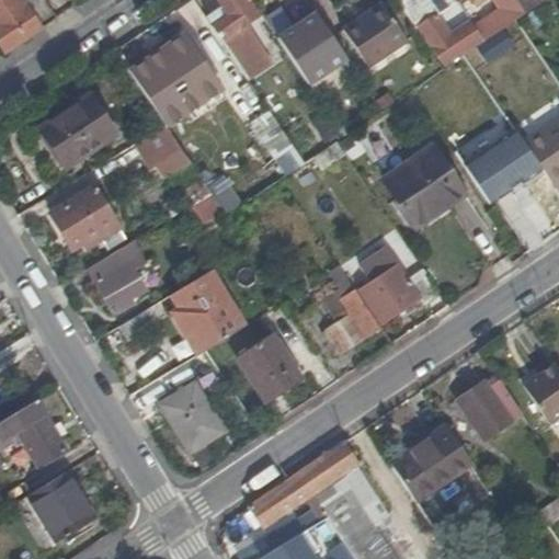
[(0,0),(0,45),(4,52),(42,26),(27,4),(33,0),(0,0)]
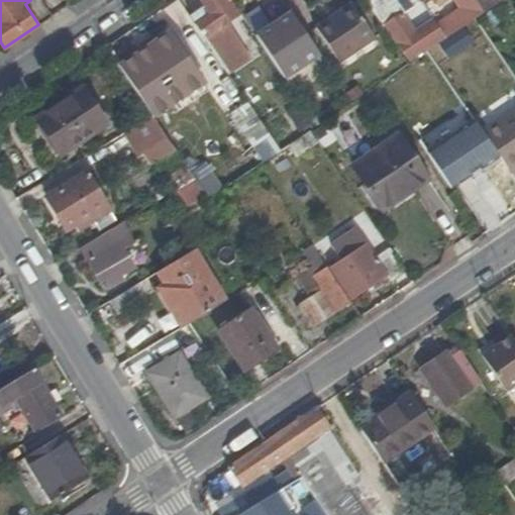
[(174,0),(166,5),(183,30),(194,23),(190,17),(178,0),(174,0)]
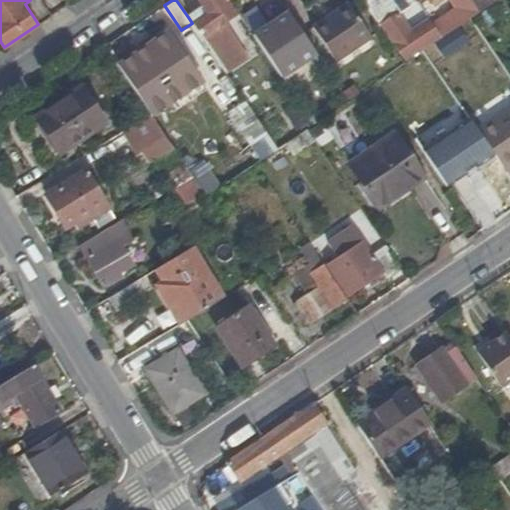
[(192,23),(201,35),(224,20),(235,13),(225,0),(202,0),(206,5),(188,17),(192,23)]
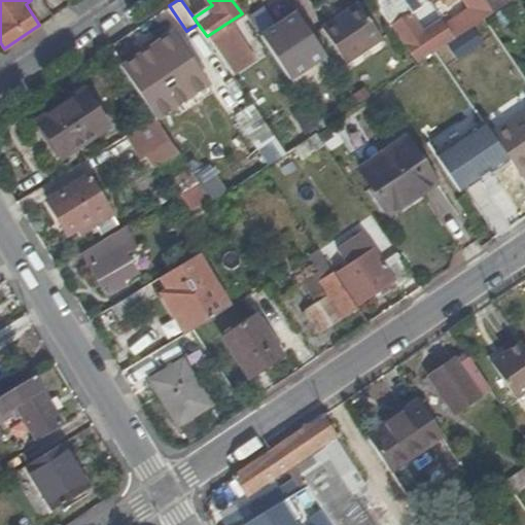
[(351,0),(315,24),(341,61),(377,36),(351,0)]
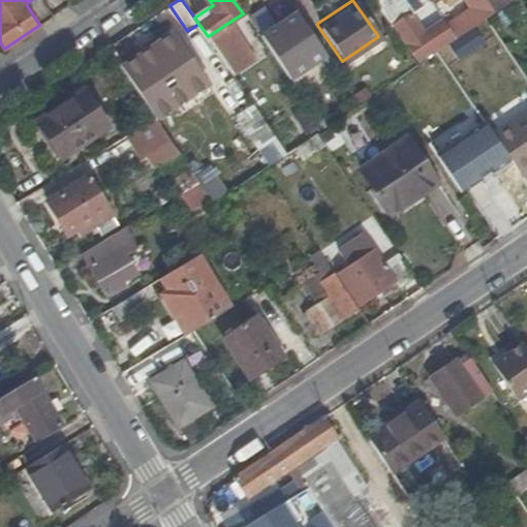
[(373,0),(416,63),(456,37),(445,23),(429,0),(373,0)]
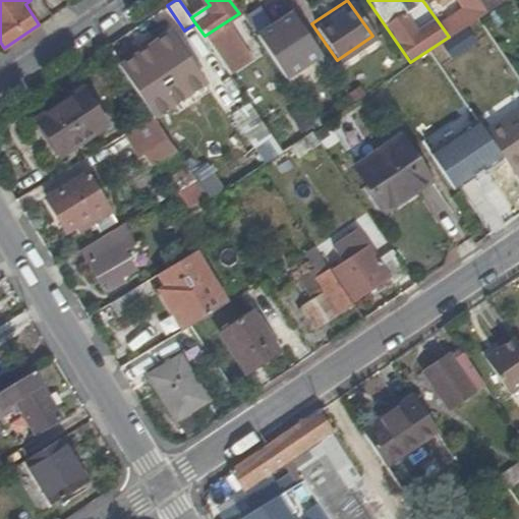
[(457,0),(462,7),(439,22),(449,37),(478,16),(486,10),(478,0),(457,0)]
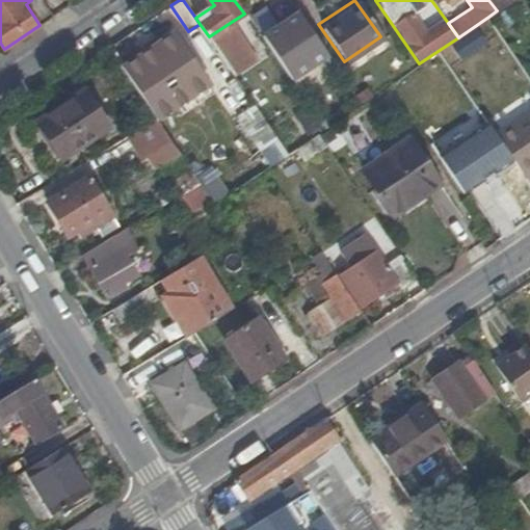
[(488,0),(497,10),(511,0),(488,0)]
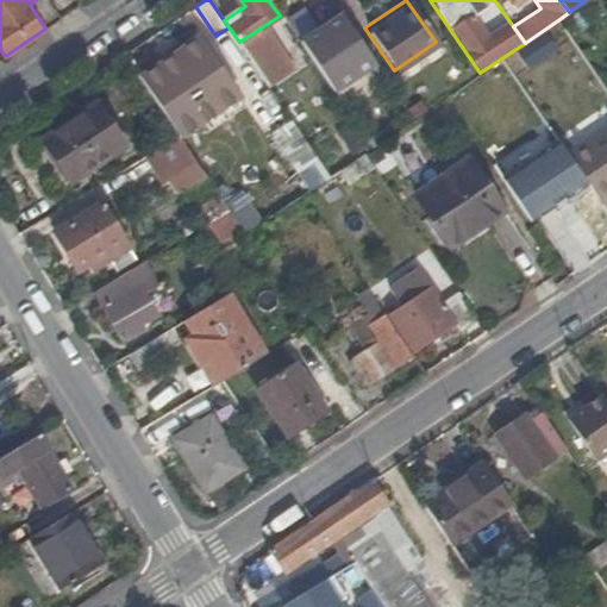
[(345,14),(305,42),(340,95),(381,69),(345,14)]
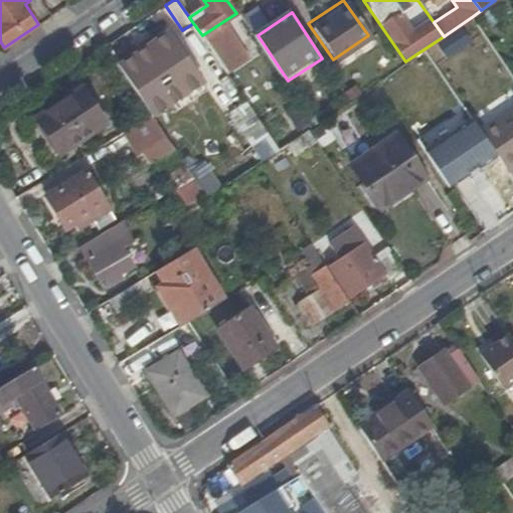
[(236,13),(225,20),(241,44),(253,38),(242,21),(236,13)]
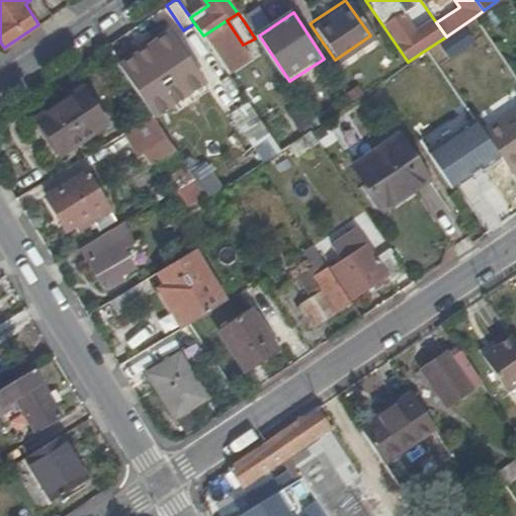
[(119,66),(142,100),(173,78),(169,71),(162,76),(148,56),(144,50),(119,66)]
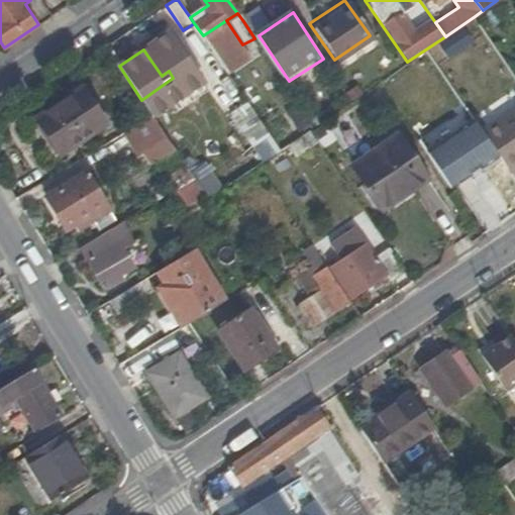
[(36,118),(60,155),(110,122),(86,86),(36,118)]
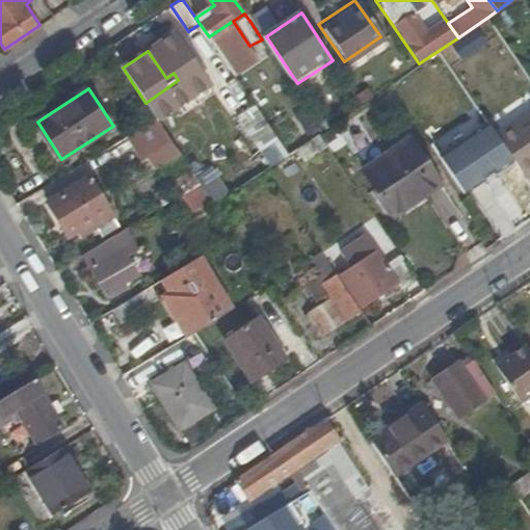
[(529,105),(493,131),(519,169),(529,162),(529,105)]
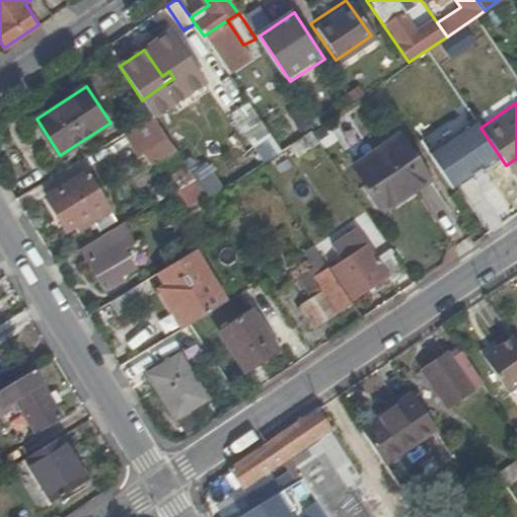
[(281,148),(255,112),(246,119),(269,152),(264,156),(266,159),(281,148)]
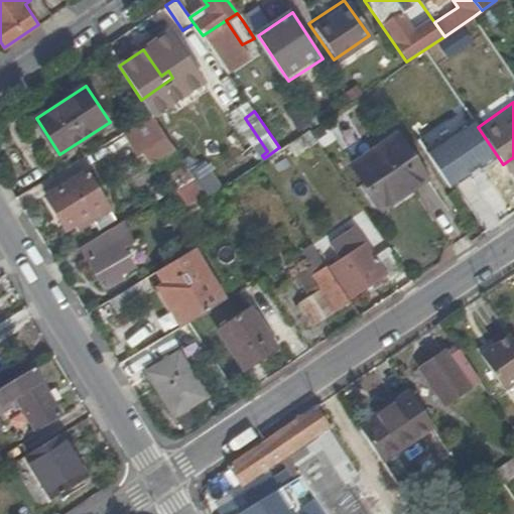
[(133,154),(164,133),(150,113),(118,133),(133,154)]
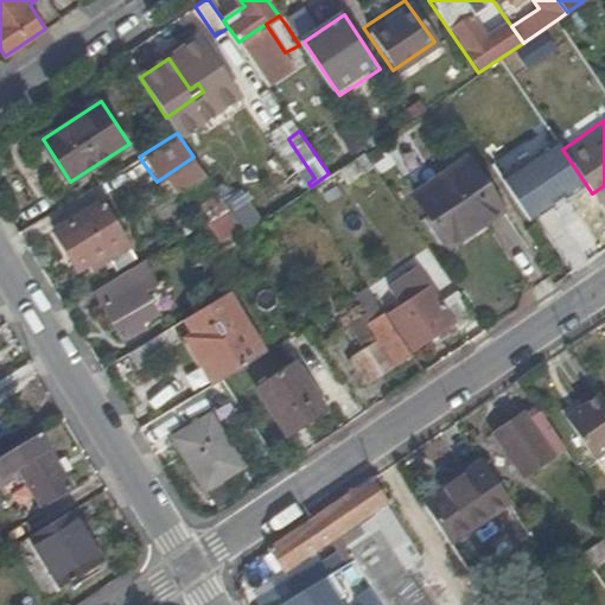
[(464,151),(407,189),(441,240),(498,202),(464,151)]
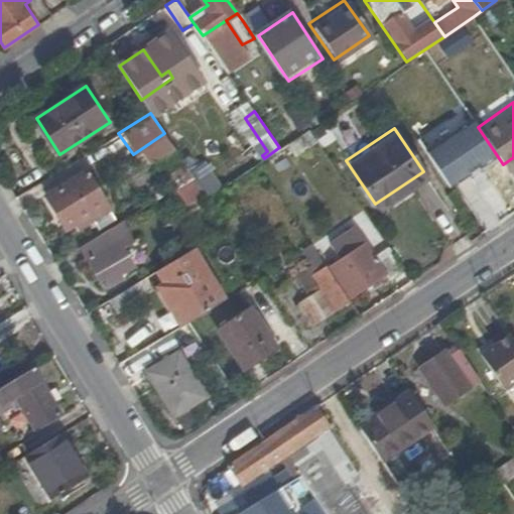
[(191,132),(179,138),(196,167),(208,160),(191,132)]
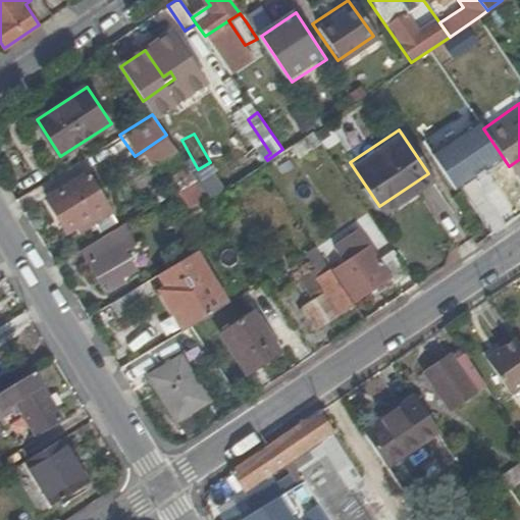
[(223,189),(259,164),(248,147),(212,171),(223,189)]
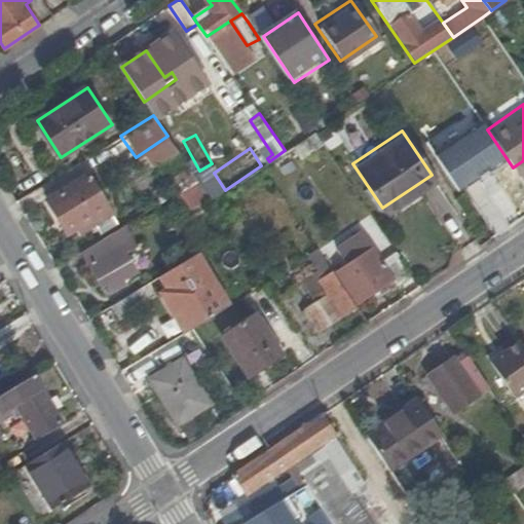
[(197,180),(186,164),(160,181),(171,196),(176,193),(197,180)]
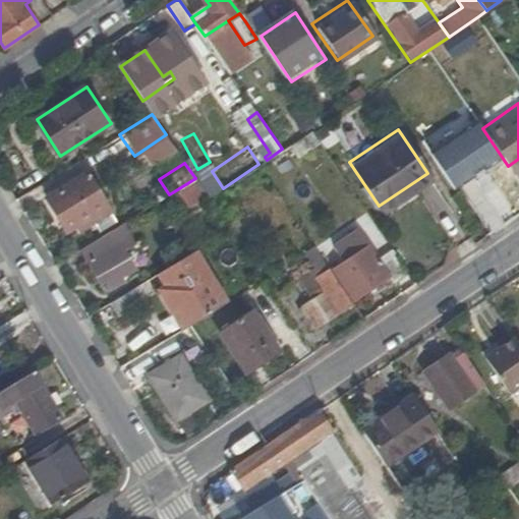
[(87,174),(46,198),(64,230),(65,231),(80,222),(83,228),(110,213),(87,174)]
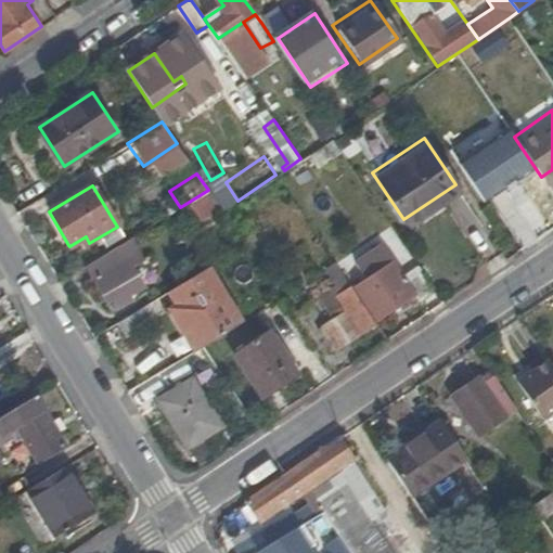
[(197,219),(218,206),(208,190),(185,204),(197,219)]
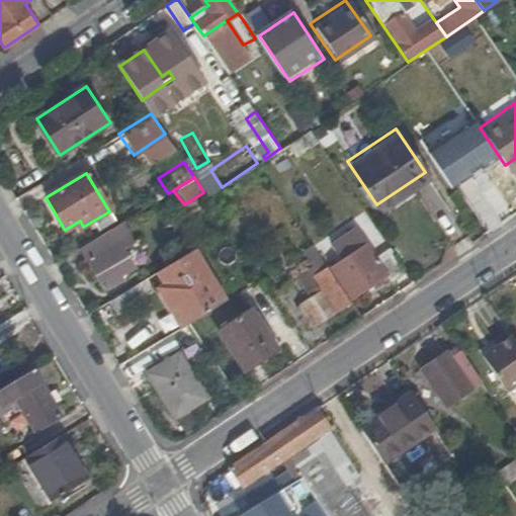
[(113,227),(85,245),(110,282),(125,272),(122,269),(135,261),(113,227)]
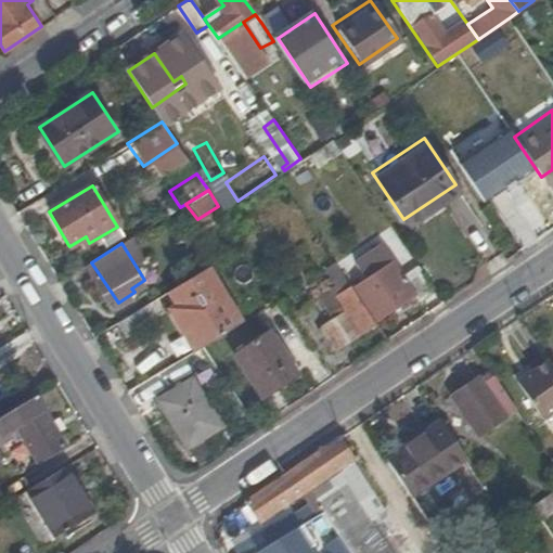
[(355,284),(377,319),(414,294),(419,300),(435,291),(418,264),(402,274),(393,258),(381,267),(372,255),(358,264),(367,277),(355,284)]
